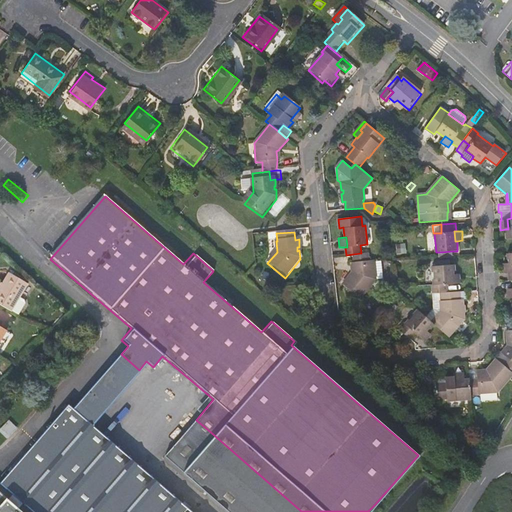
[(361,253),(353,254),(354,262),(353,262),(354,272),(352,273),(343,284),(360,298),(376,279),(375,279),(374,261),(373,260),(369,260),(368,253),(361,253)]
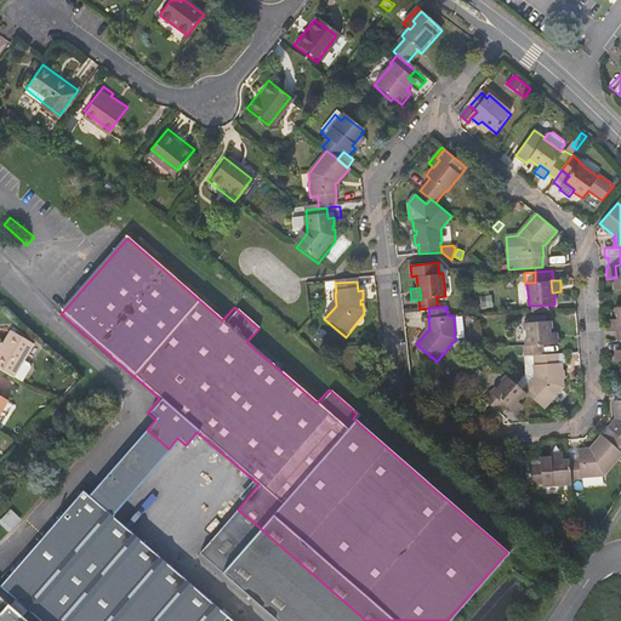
[(463,317),(454,317),(455,339),(465,337),(463,317)]
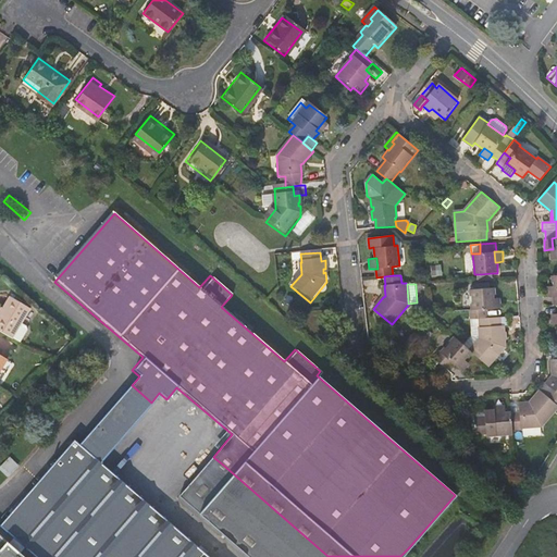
[(472,310),(470,310),(470,320),(480,319),(487,318),(486,309),(494,309),(493,298),(495,298),(494,288),(490,288),(474,289),(470,289),(472,310)]
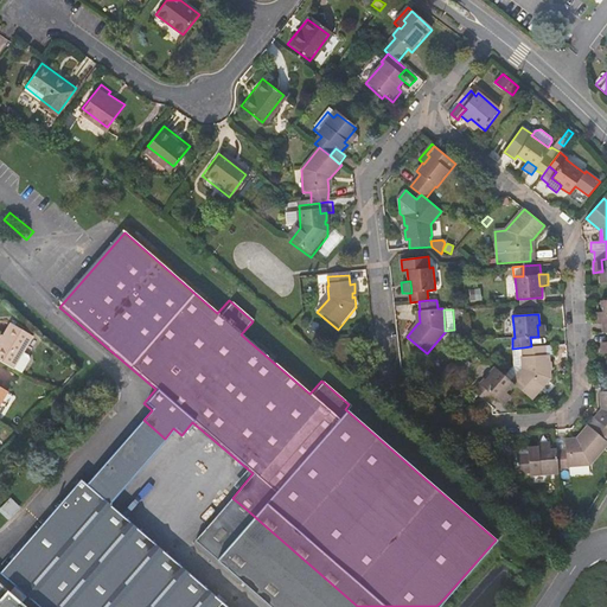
[(20,352),(30,337),(7,324),(0,336),(0,362),(11,369),(18,372),(26,359),(26,356),(20,352)]
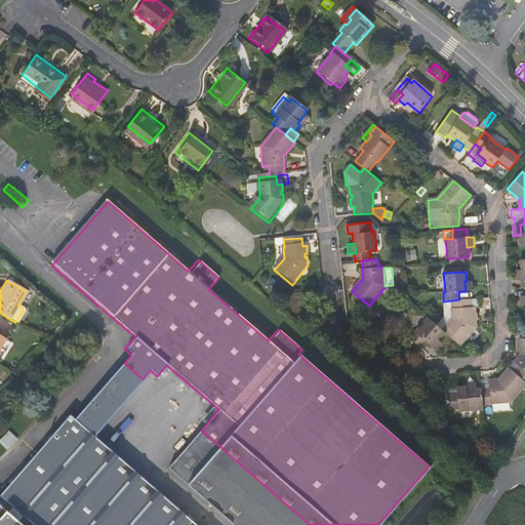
[(480,307),(480,298),(472,299),(472,307),(475,307),(480,307)]
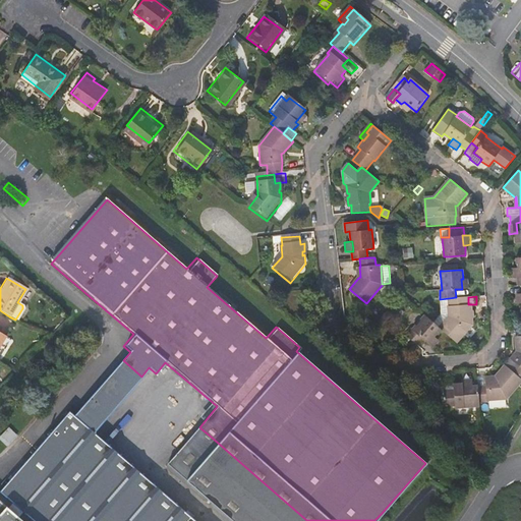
[(449,316),(440,328),(442,330),(457,343),(472,325),(471,316),(470,316),(469,312),(471,312),(471,304),(468,304),(468,297),(456,297),(449,298),(449,306),(448,306),(449,316)]
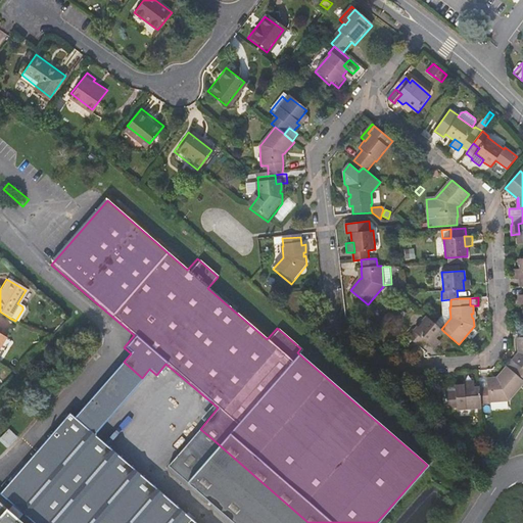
[(435,324),(441,329),(450,318),(449,307),(450,307),(450,299),(441,300),(442,316),(435,324)]
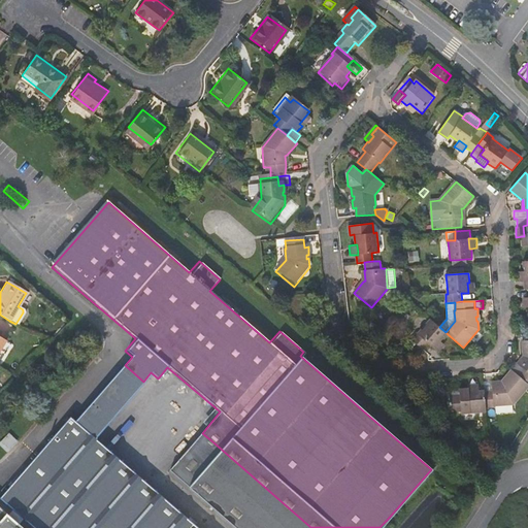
[(419,345),(423,350),(429,343),(433,348),(439,340),(441,341),(448,334),(446,332),(439,327),(431,319),(418,334),(417,333),(411,339),(413,340),(419,345)]
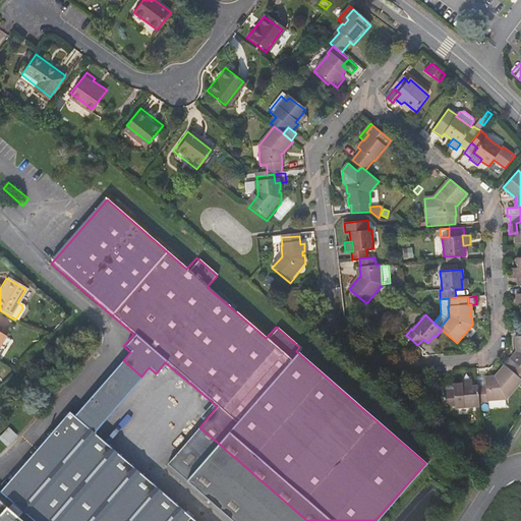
[(0,348),(8,334),(0,329),(0,348)]
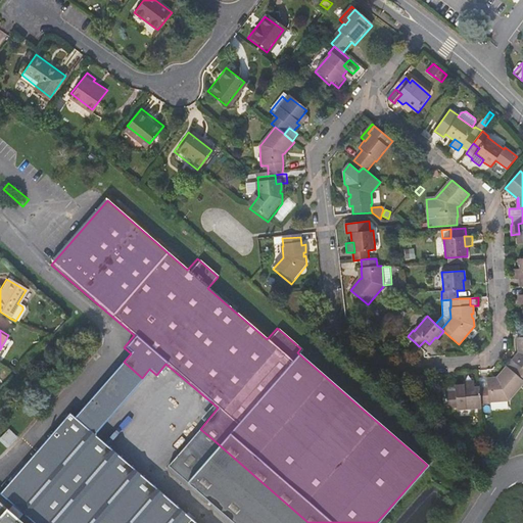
[(411,346),(415,342),(409,337),(406,341),(411,346)]
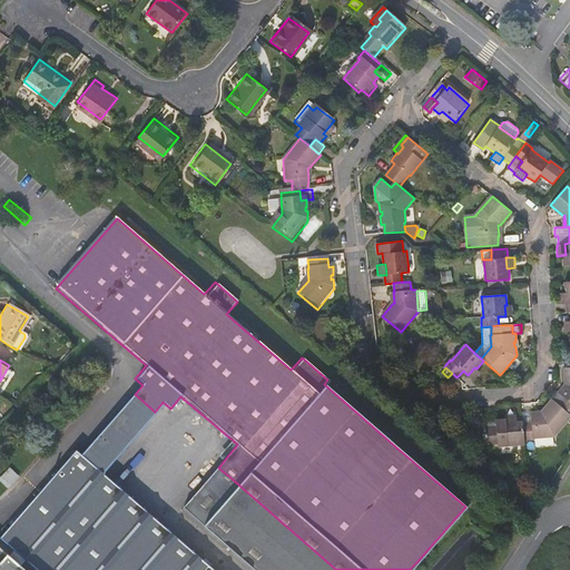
[(477,369),(474,367),(468,375),(473,381),(481,373),(477,369)]
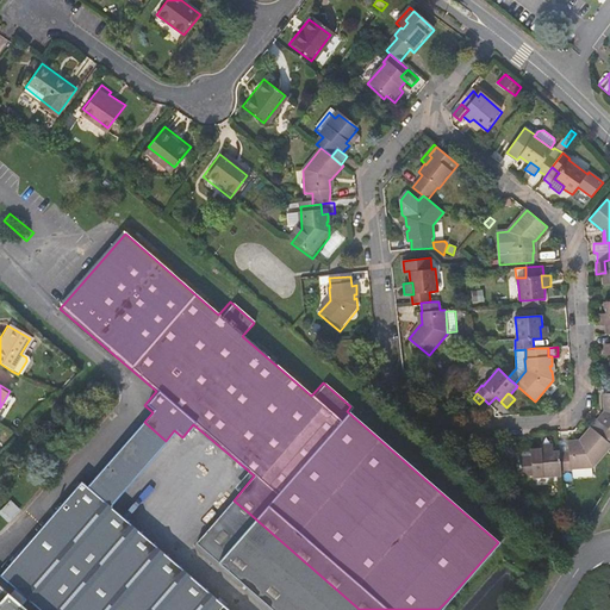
[(609,443),(609,393),(604,393),(605,411),(607,412),(599,422),(605,428),(599,435),(609,443)]
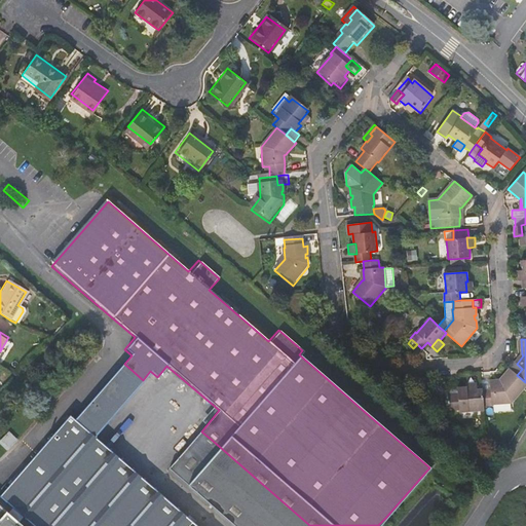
[(427,342),(421,348),(426,352),(431,346),(427,342)]
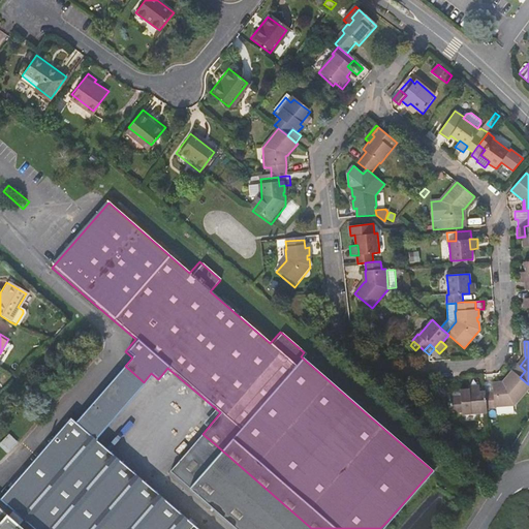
[(525,356),(518,365),(516,363),(510,369),(512,371),(520,377),(525,371),(520,366),(526,358),(525,356)]
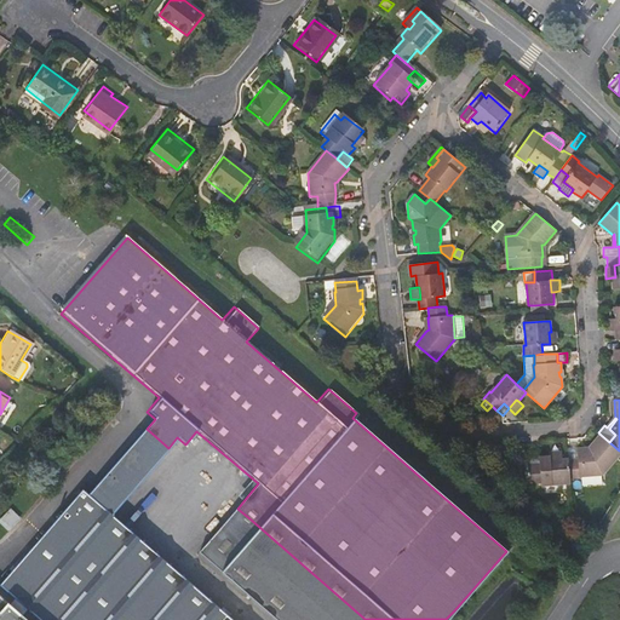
[(156,437),(147,429),(91,497),(82,489),(3,586),(0,583),(0,619),(237,619),(189,578),(114,515),(168,448),(156,437)]
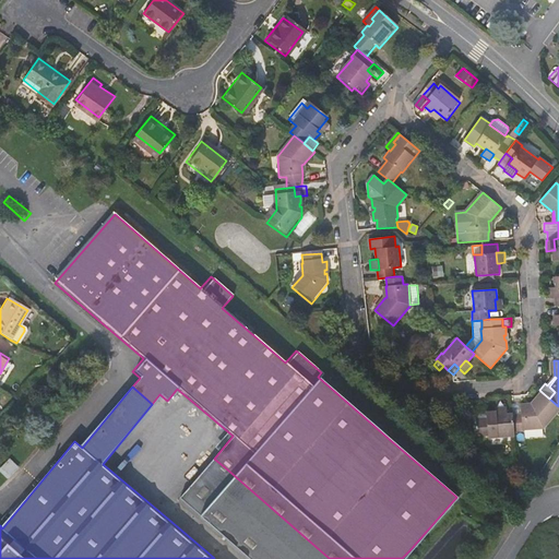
[(543,428),(544,428),(558,409),(558,406),(549,399),(542,392),(532,404),(532,406),(521,406),(521,415),(513,416),(514,431),(522,430),(522,429),(525,429),(543,428)]
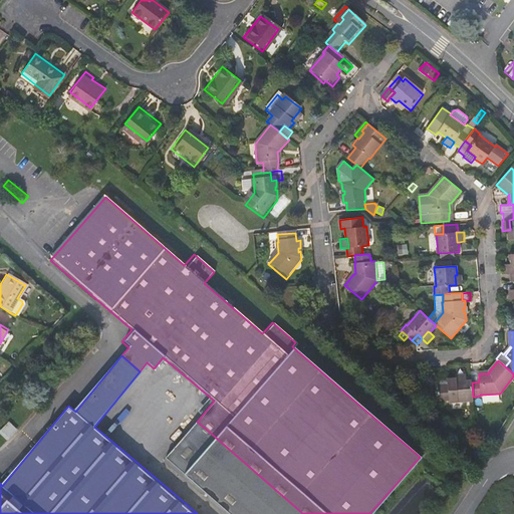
[(489,371),(479,372),(478,370),(471,370),(472,380),(472,382),(479,381),(479,373),(489,373),(489,371)]
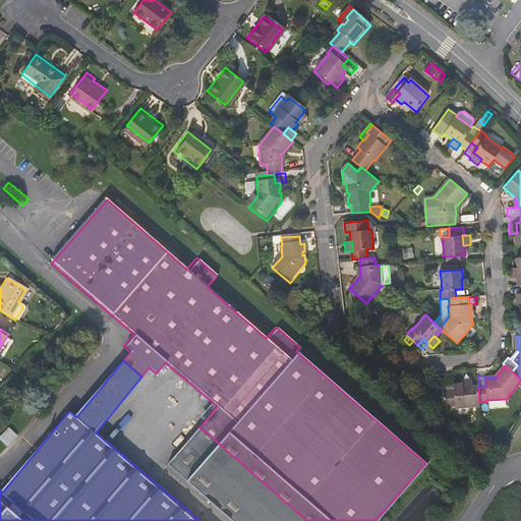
[(462,380),(463,384),(463,387),(473,387),(472,379),(462,380)]
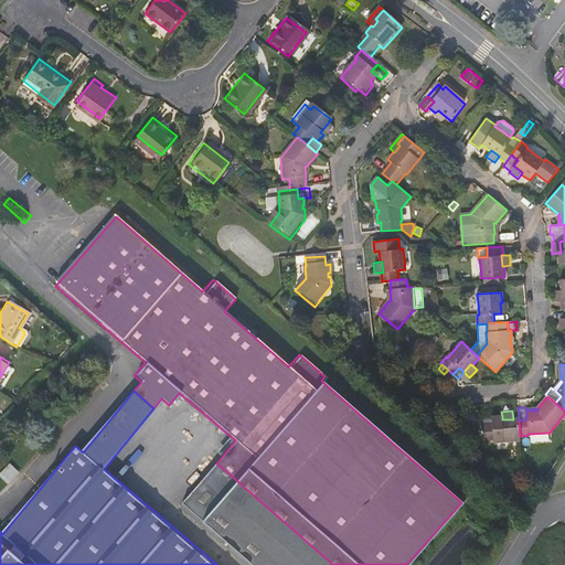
[(520,440),(520,436),(519,420),(519,418),(513,419),(502,419),(502,416),(491,417),(492,424),(483,424),(484,440),(493,439),(493,443),(520,440)]
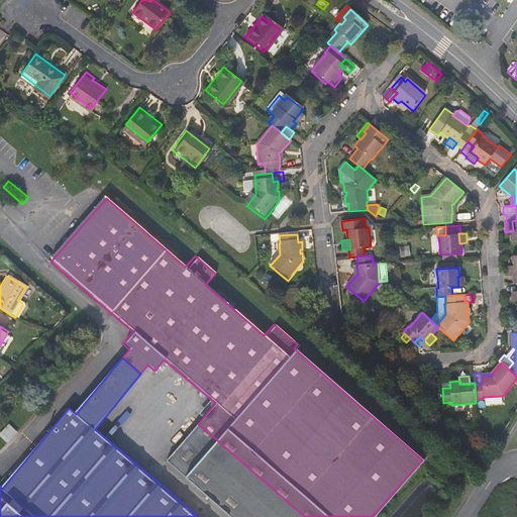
[(502,404),(502,396),(486,397),(486,405),(502,404)]
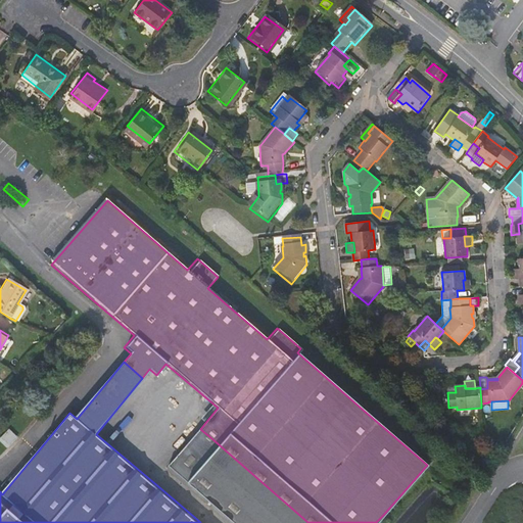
[(0,438),(7,446),(17,436),(9,428),(0,438)]
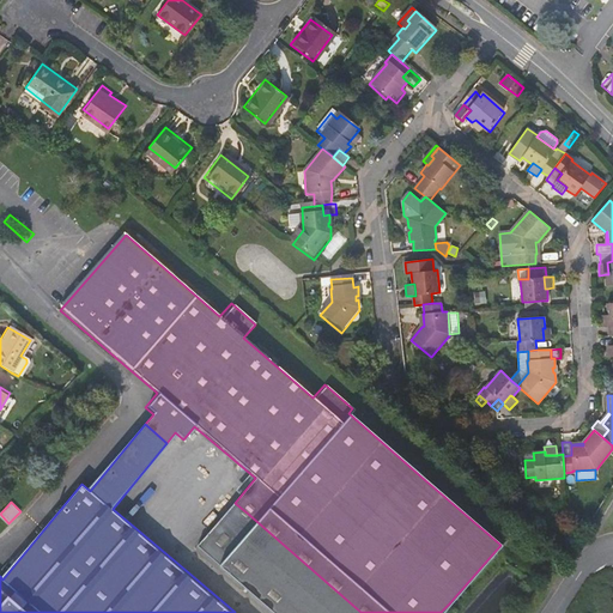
[(360,612),(248,514),(235,503),(198,547),(274,612),(360,612)]
